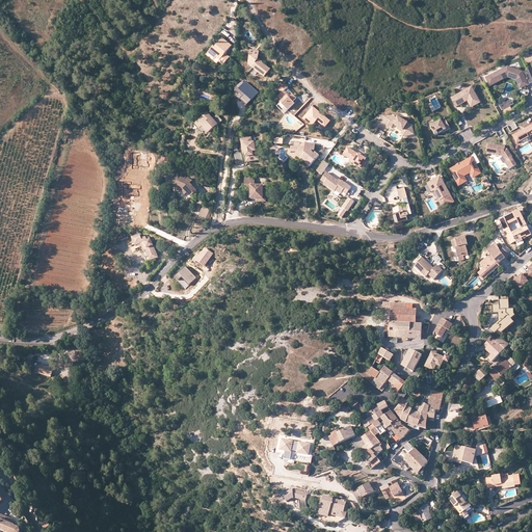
[(232,47),(222,40),(215,49),(213,47),(209,54),(216,59),(217,58),(220,60),(219,62),(224,65),(230,58),(225,54),(232,47)]
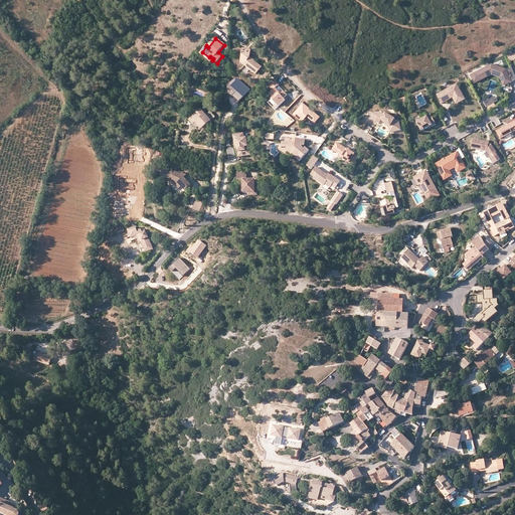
[(250,50),(241,49),(239,62),(256,75),(262,67),(249,58),(250,50)]
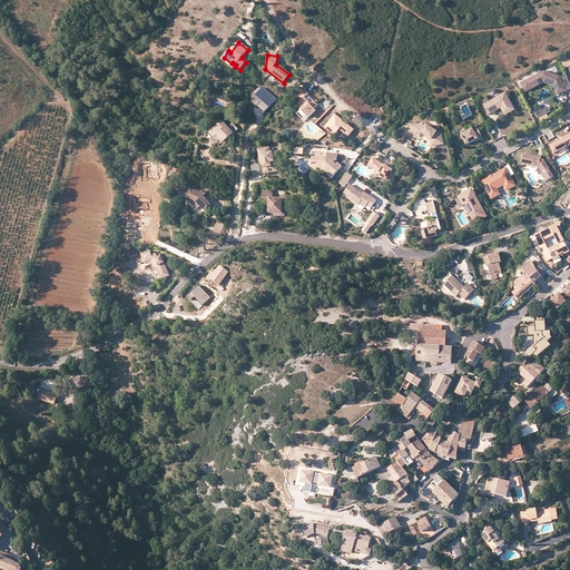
[(564,56),(560,58),(564,69),(569,67),(567,61),(564,56)]
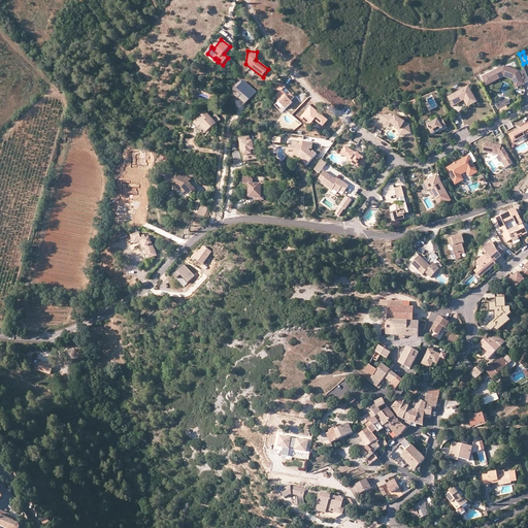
[(527,83),(527,78),(524,69),(519,72),(518,71),(503,66),(481,77),(484,85),(502,74),(501,73),(514,77),(514,78),(514,79),(517,88),(524,85),(527,83)]
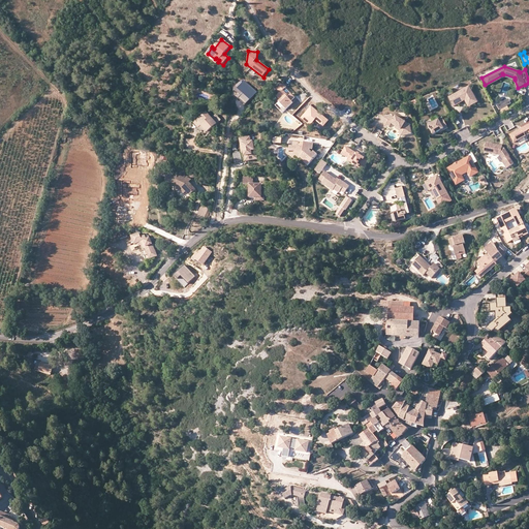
[(512,80),(516,88),(518,88),(515,80),(515,79),(515,78),(502,73),(503,74),(485,85),(487,87),(504,78),(512,80)]
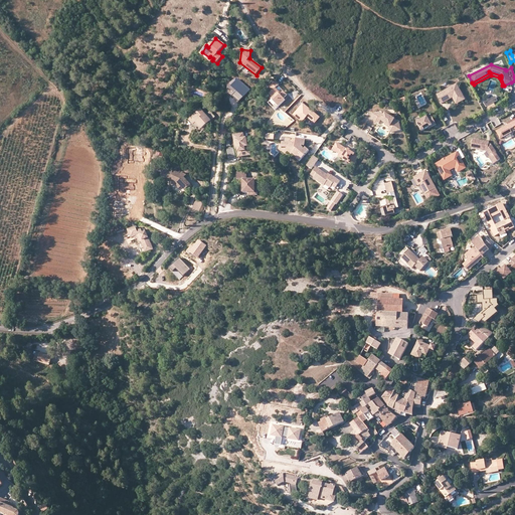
[(250,90),(239,79),(232,87),(237,92),(233,97),(239,103),(250,90)]
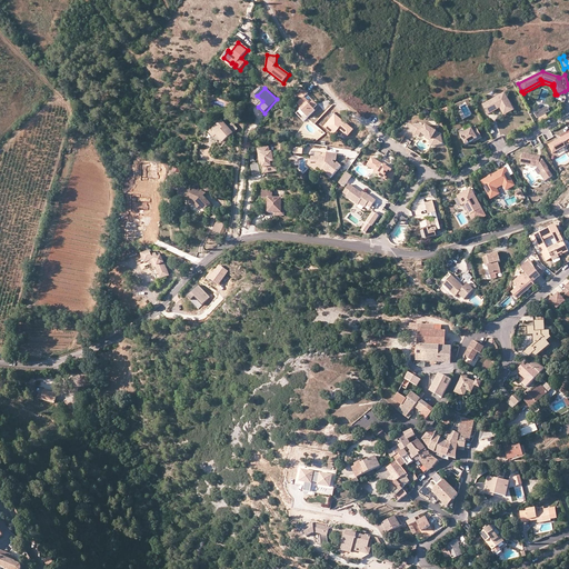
[(309,95),(306,91),(299,98),(302,101),(298,105),(302,109),(300,110),(308,118),(316,111),(313,109),(318,106),(313,102),(311,105),(305,98),(309,95)]
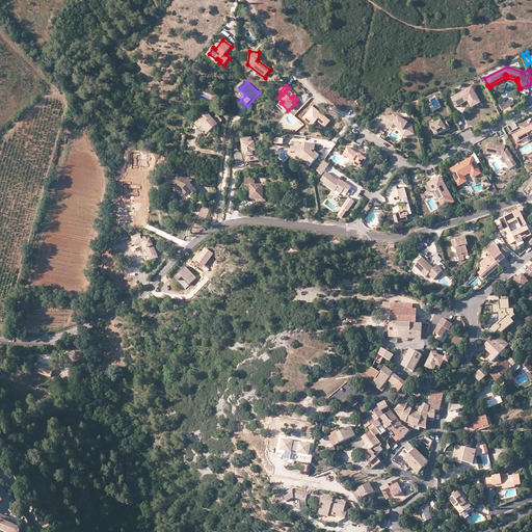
[(479,103),(471,87),(450,98),(455,107),(460,105),(458,101),(461,99),(462,101),(468,99),(472,107),(479,103)]
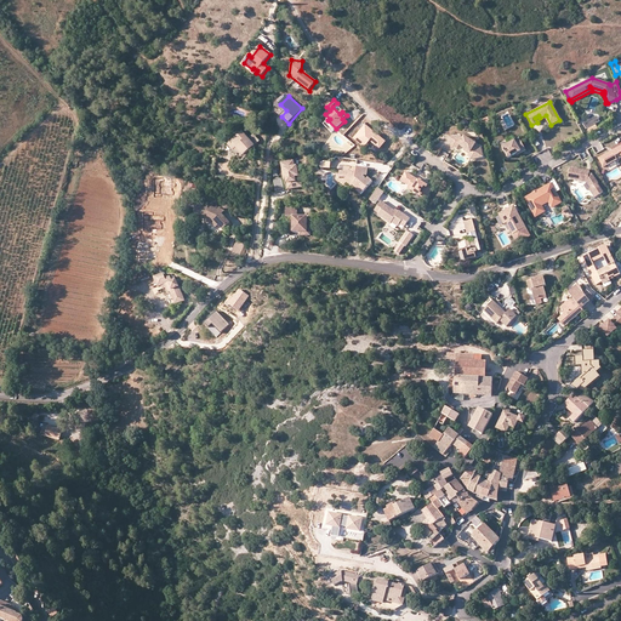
[(546,115),(540,118),(539,115),(535,118),(537,123),(545,118),(548,126),(551,125),(546,115)]
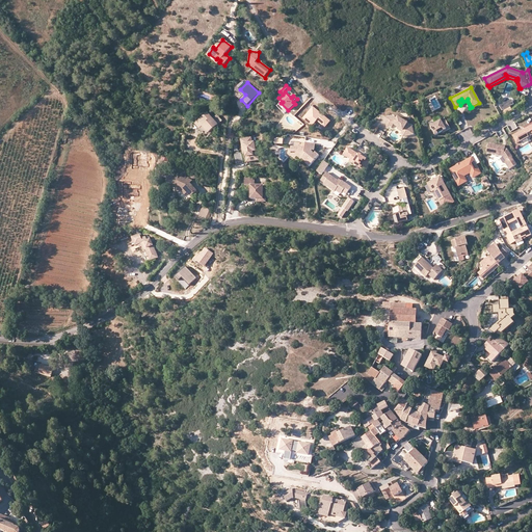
[(513,104),(511,100),(499,106),(502,111),(513,104)]
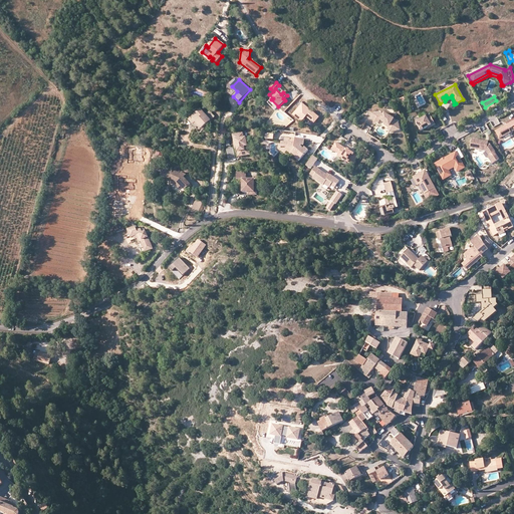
[(278,106),(271,99),(268,103),(275,110),(278,106)]
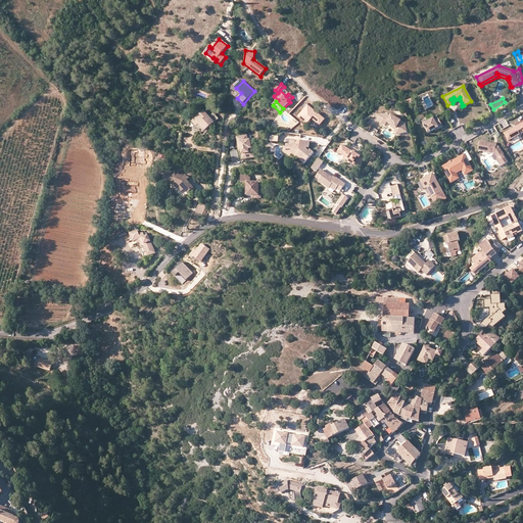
[(307,105),(297,116),(306,125),(312,120),(319,126),(325,120),(307,105)]
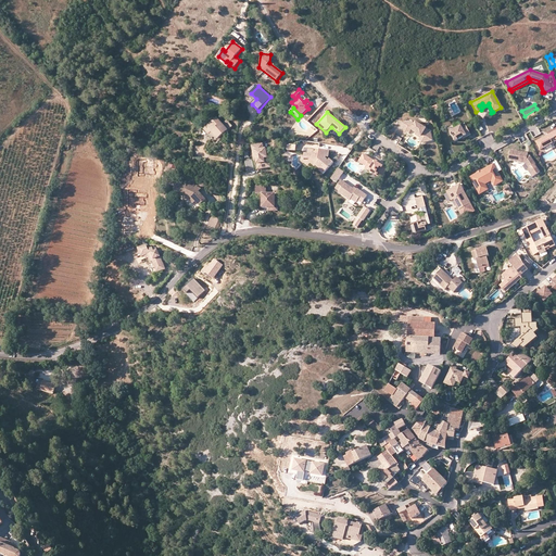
[(217,119),(207,128),(215,135),(219,140),(228,131),(217,119)]
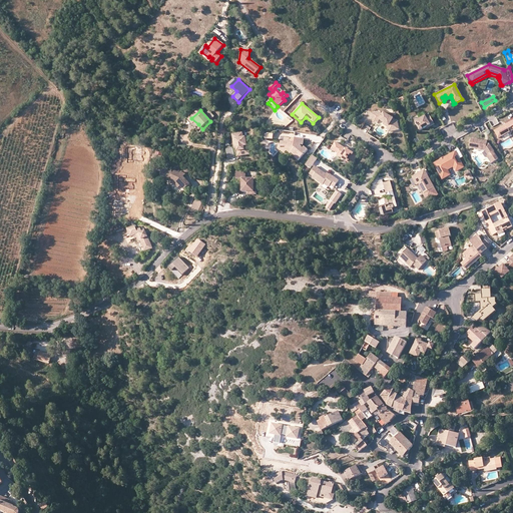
[(377,120),(375,112),(370,113),(373,123),(378,122),(379,120),(377,120)]
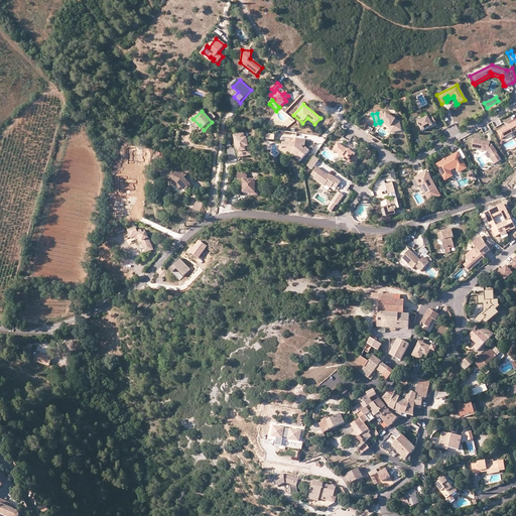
[(380,113),(377,113),(379,121),(381,121),(385,124),(390,127),(391,133),(400,131),(398,122),(393,118),(390,117),(385,114),(384,115),(380,113)]
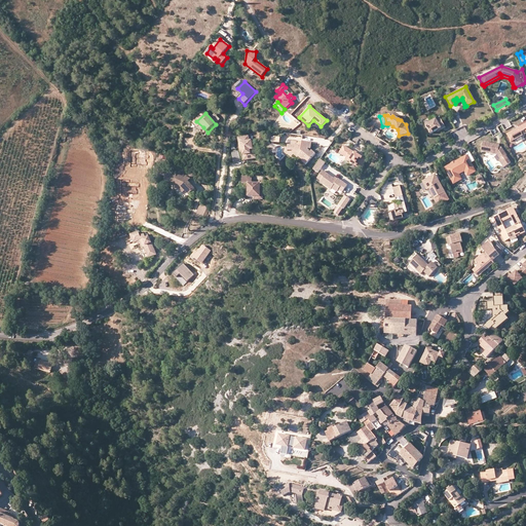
[(436,119),(424,124),(429,134),(440,128),(441,129),(445,127),(441,120),(437,122),(436,119)]
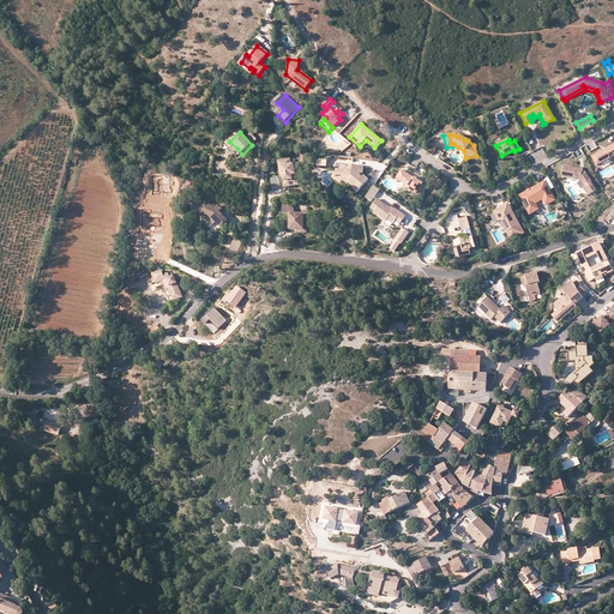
[(238,149),(229,142),(227,144),(234,152),(238,149)]
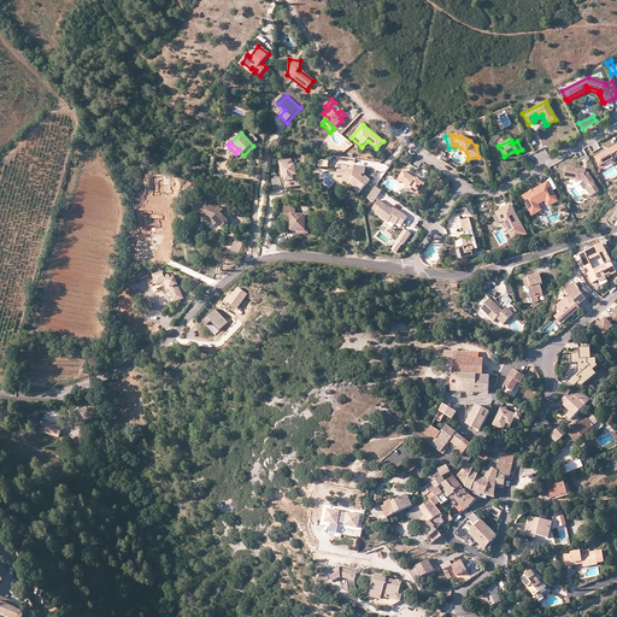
[(616,145),(616,146),(594,158),(598,166),(603,164),(612,159),(610,156),(615,154),(616,156),(616,145)]
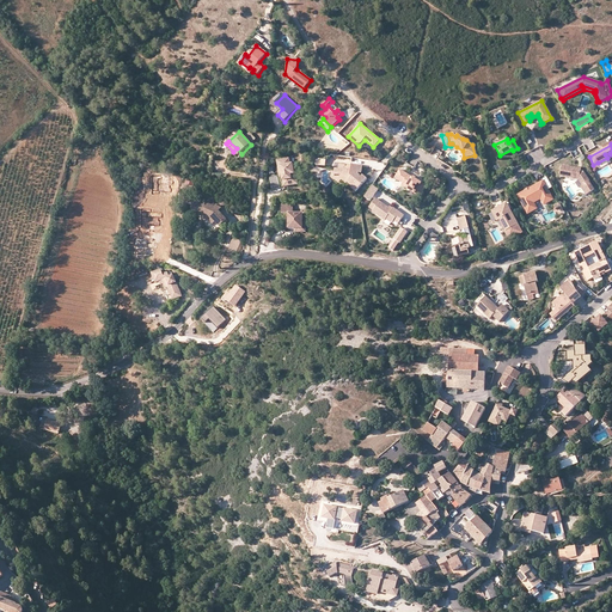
[(286,187),(299,184),(297,173),(295,175),(293,164),(292,164),(291,158),(279,160),(280,166),(281,166),(283,176),(281,176),(282,182),(285,181),(286,187)]
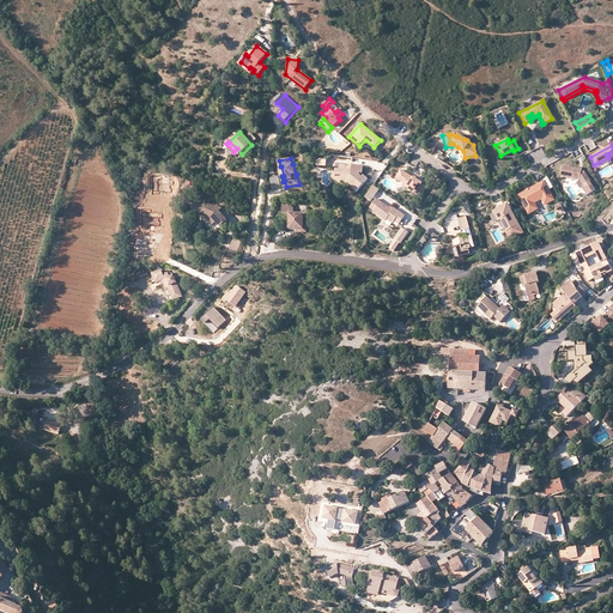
[(352,167),(341,165),(340,170),(337,170),(337,174),(333,174),(333,180),(339,184),(343,181),(347,184),(349,183),(353,188),(353,189),(357,193),(368,180),(364,176),(362,178),(362,177),(363,176),(360,175),(360,174),(363,174),(364,167),(352,165),(352,167)]
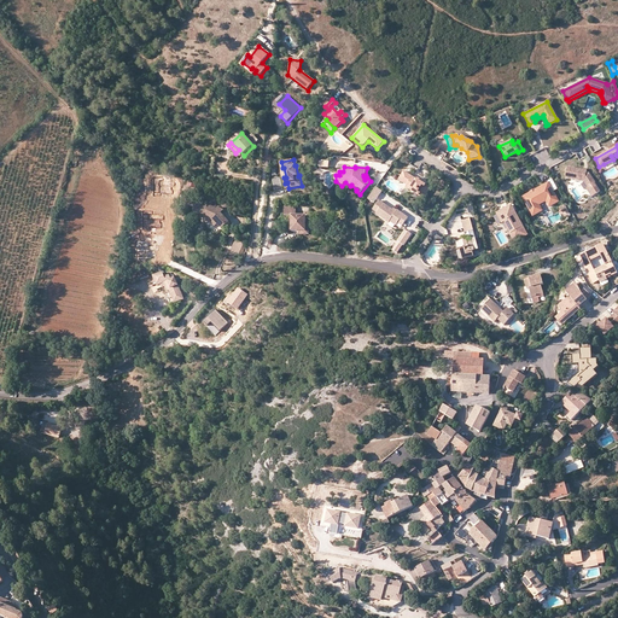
[(583,172),(566,168),(564,179),(584,182),(587,188),(586,190),(590,198),(599,192),(594,184),(589,175),(586,174),(586,173),(583,173),(583,172)]
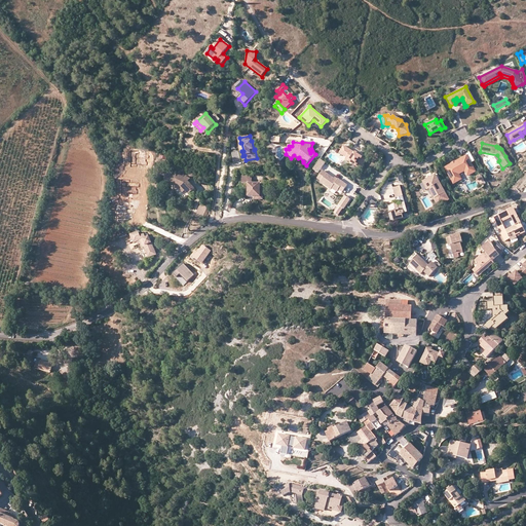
[(353,152),(343,145),(338,152),(345,157),(344,158),(347,161),(359,168),(365,160),(361,157),(358,155),(359,154),(354,151),(353,152)]
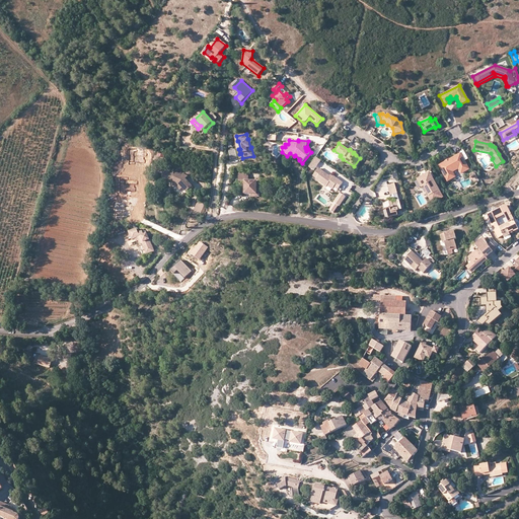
[(460,173),(467,169),(459,154),(448,160),(449,162),(446,164),(445,162),(444,162),(438,165),(446,181),(453,177),(450,172),(457,168),(460,173)]
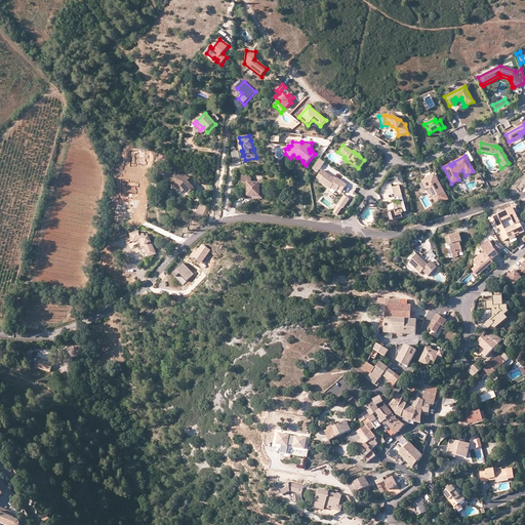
[(317,174),(325,163),(319,159),(312,170),(317,174)]
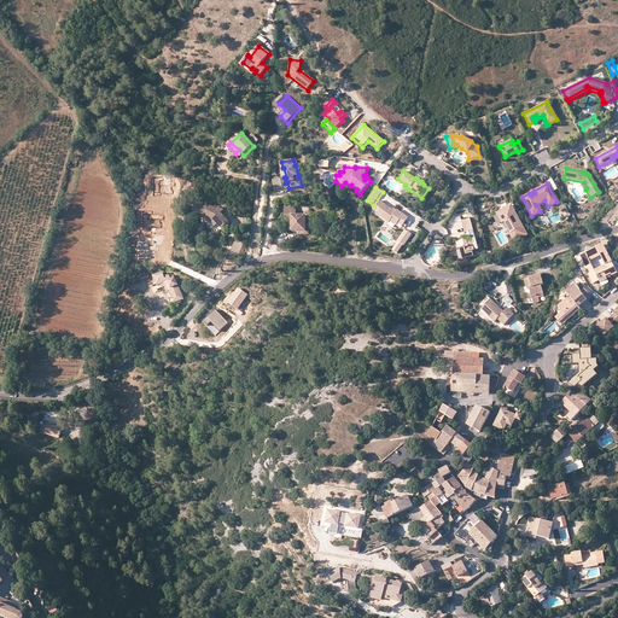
[(377,199),(371,209),(375,211),(374,213),(386,221),(388,220),(394,225),(396,222),(401,225),(406,217),(395,209),(394,211),(391,209),(377,199)]
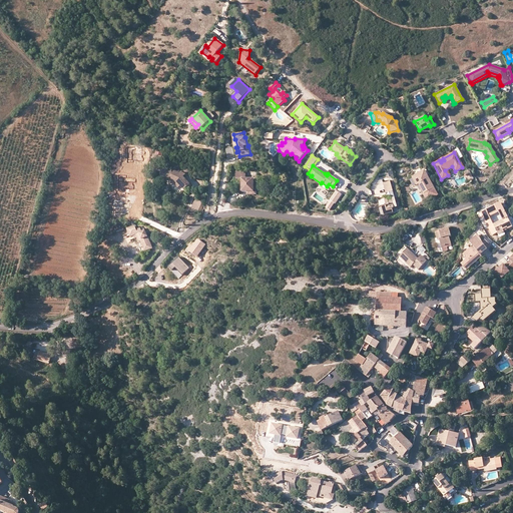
[(183,177),(180,173),(175,171),(174,172),(172,172),(172,170),(161,171),(161,180),(171,179),(177,182),(184,190),(190,185),(183,177)]
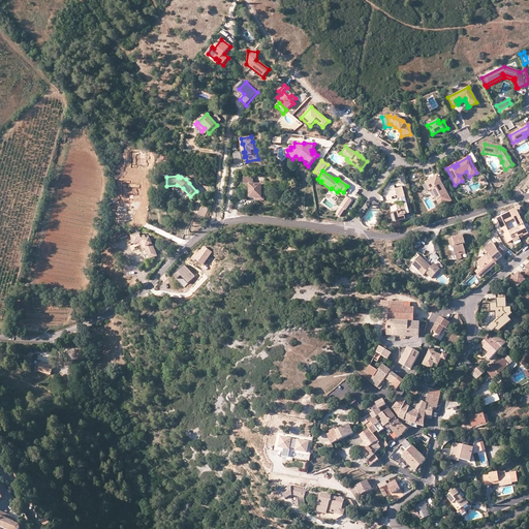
[(426,183),(430,191),(433,190),(438,199),(448,193),(438,176),(426,183)]
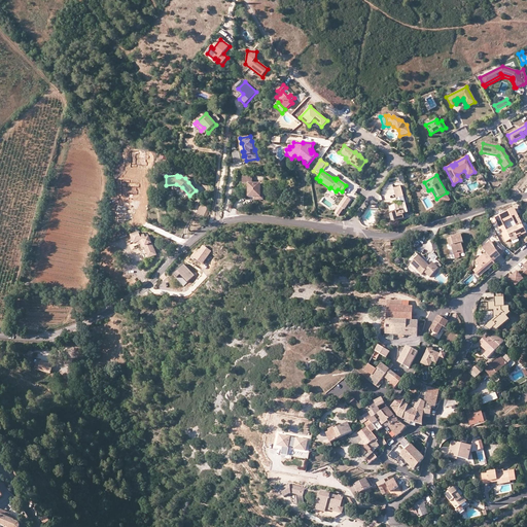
[(244,184),(250,184),(250,198),(255,198),(255,200),(266,200),(266,196),(262,194),(262,189),(262,183),(254,183),(253,176),(244,176),(244,184)]
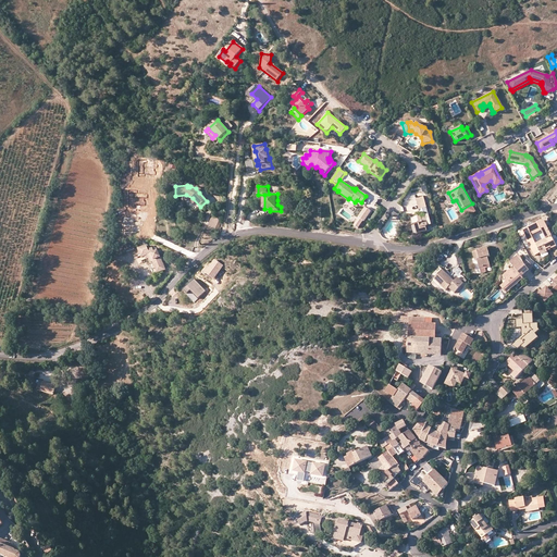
[(422,198),(416,199),(418,210),(421,210),(424,209),(425,209),(422,198)]
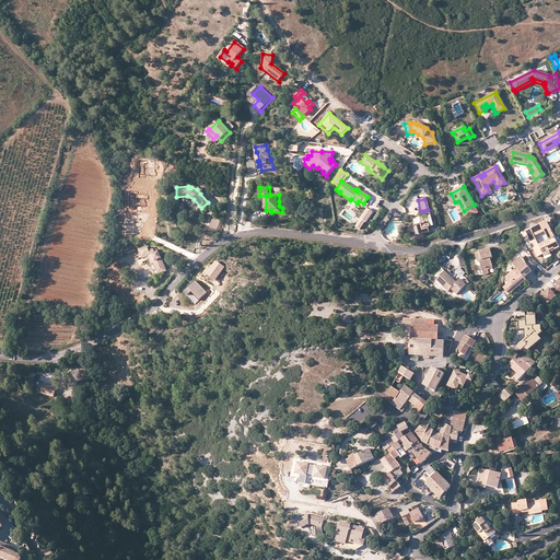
[(478,213),(475,205),(464,211),(463,212),(466,220),(478,213)]
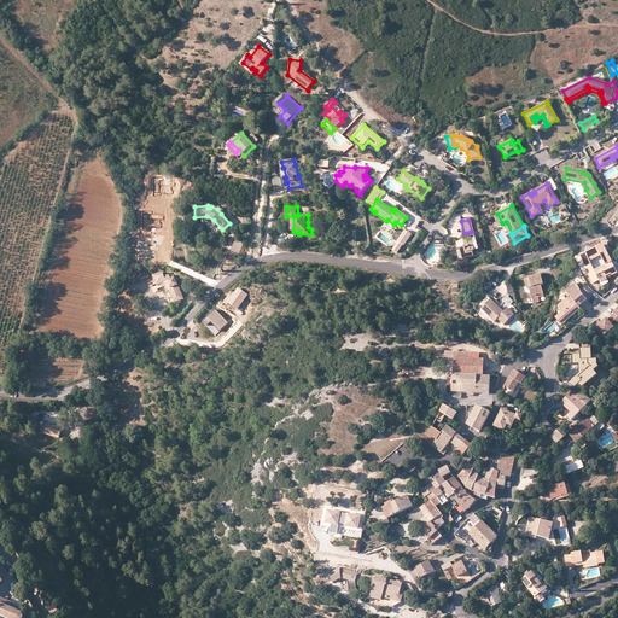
[(396,240),(398,242),(402,245),(404,246),(412,234),(404,229),(396,240)]
